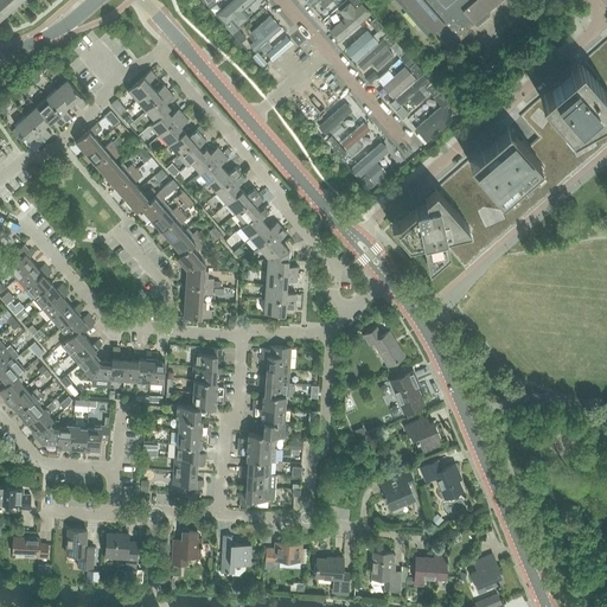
[(11,0),(0,0),(0,7),(6,14),(17,6),(11,0)]
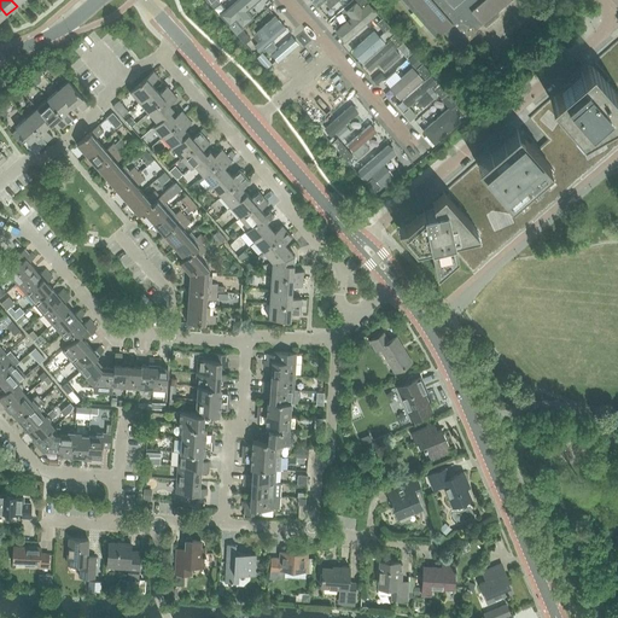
[(242,29),(254,19),(246,11),(257,0),(235,0),(220,15),(228,25),(234,21),(242,29)]
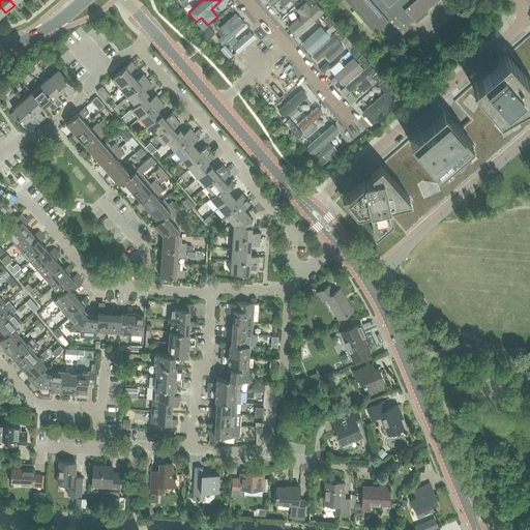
[(299,16),(286,26),(294,36),(321,15),(313,4),(311,6),(304,0),(301,0),(293,8),(299,16)]
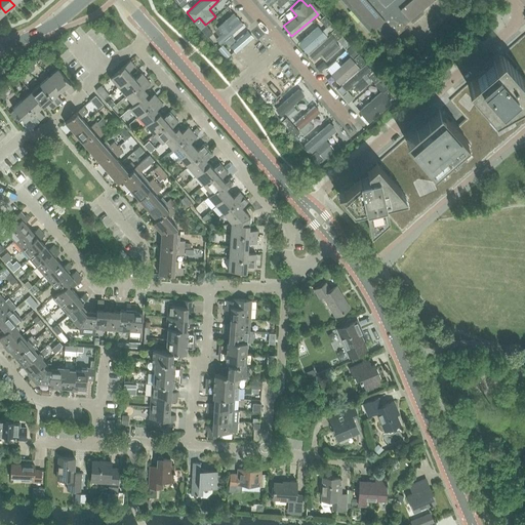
[(341,0),(370,32),(375,27),(376,27),(389,42),(401,32),(404,29),(402,27),(403,27),(406,24),(404,22),(405,22),(407,18),(409,21),(433,0),(341,0)]
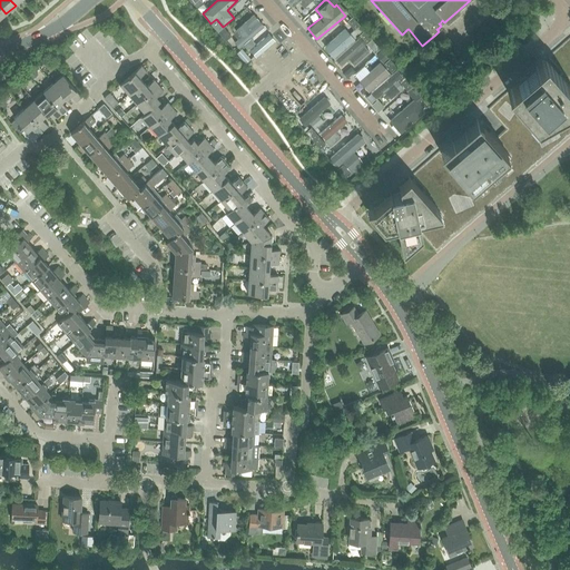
[(253,15),(234,30),(239,36),(233,42),(238,48),(263,26),(253,15)]
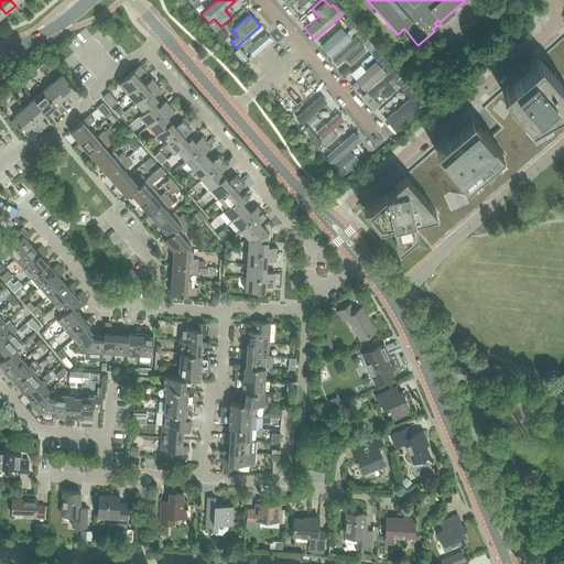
[(343,21),(350,30),(355,25),(348,17),(343,21)]
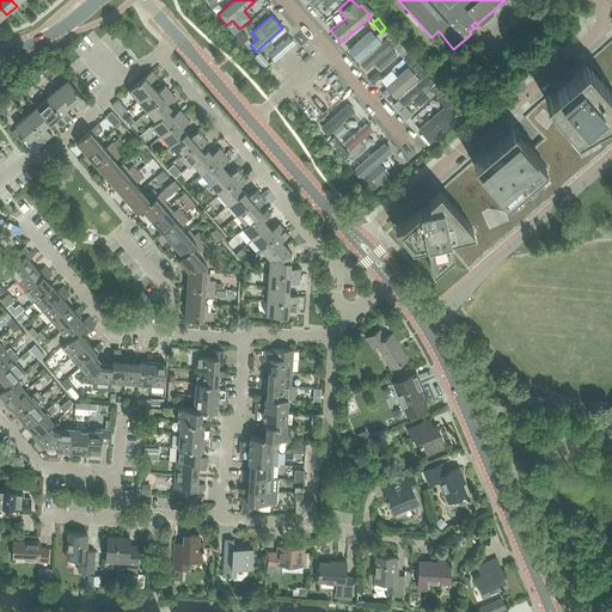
[(232,20),(226,25),(234,34),(240,29),(239,29),(232,20)]
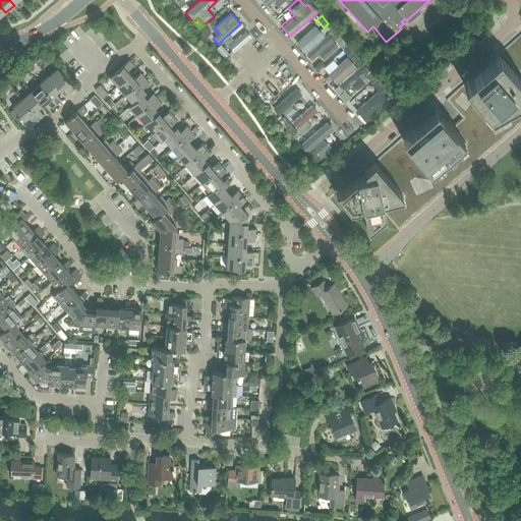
[(312,17),(291,36),(296,41),(300,37),(303,41),(311,34),(308,30),(316,22),(312,17)]
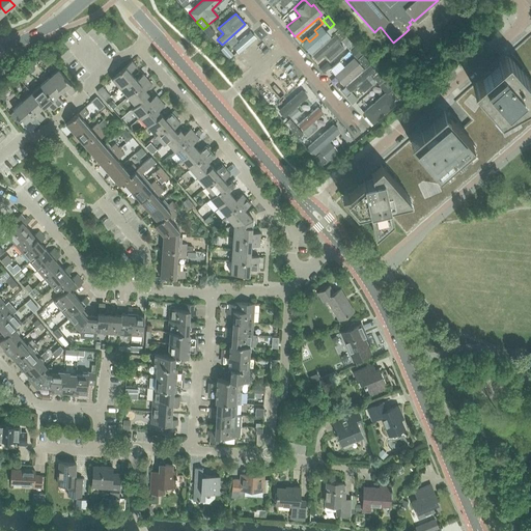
[(330,36),(334,33),(338,28),(334,24),(330,28),(326,31),(330,36)]
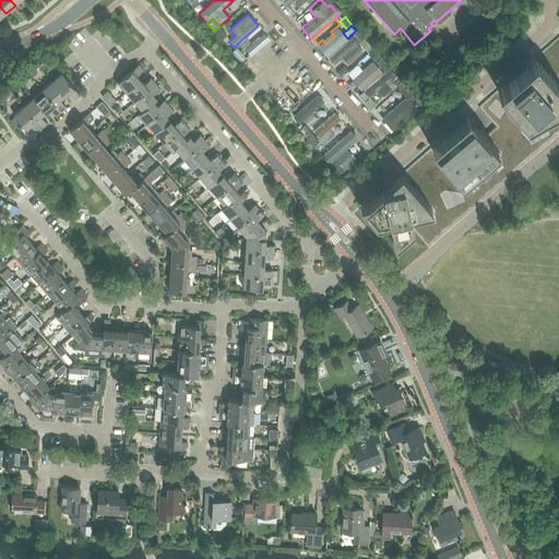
[(219,26),(214,31),(221,39),(226,35),(219,26)]
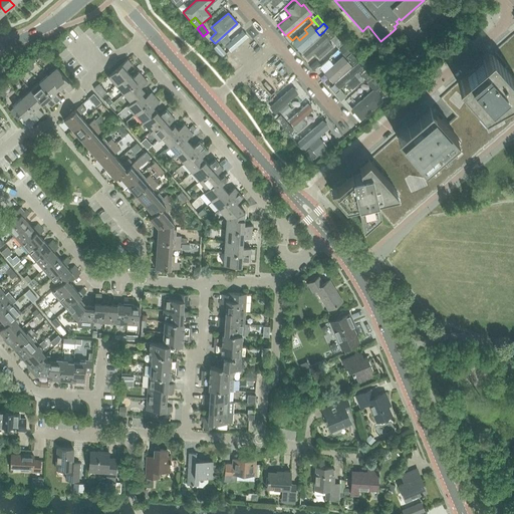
[(327,27),(323,32),(329,39),(334,35),(327,27)]
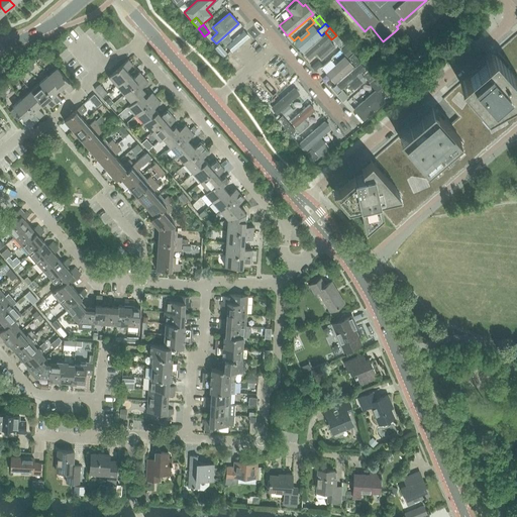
[(392,185),(373,202),(397,230),(516,125),(516,28),(369,159),(392,185)]
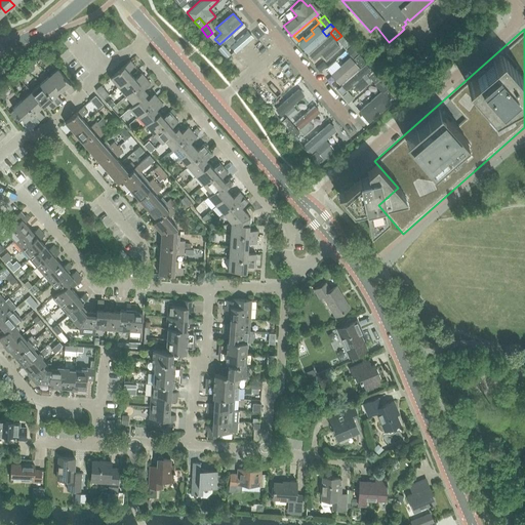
[(326,36),(306,52),(312,59),(320,53),(326,59),(339,48),(334,42),(336,40),(330,33),(326,36)]
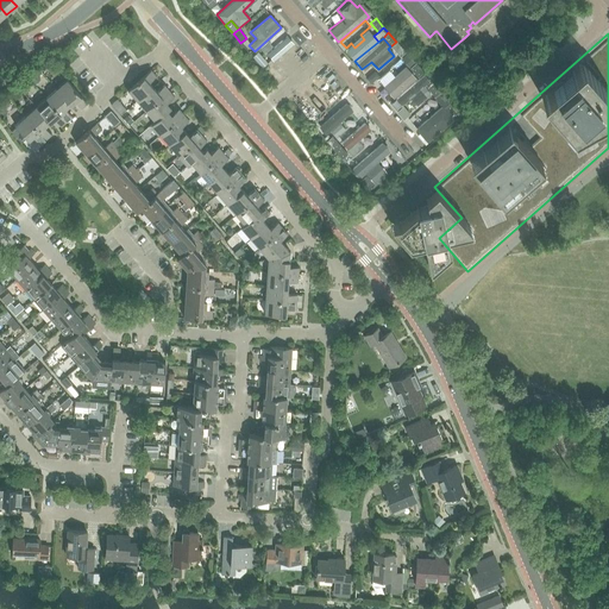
[(490,64),(493,68),(500,61),(497,57),(490,64)]
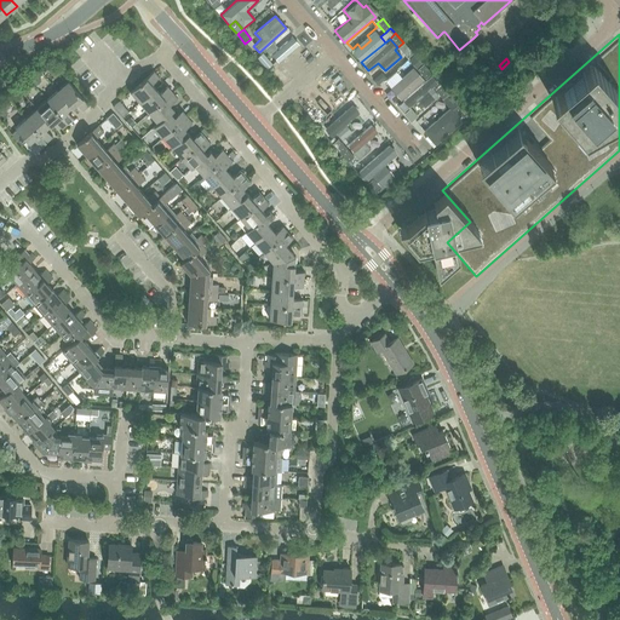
[(423,64),(417,69),(424,79),(430,74),(423,64)]
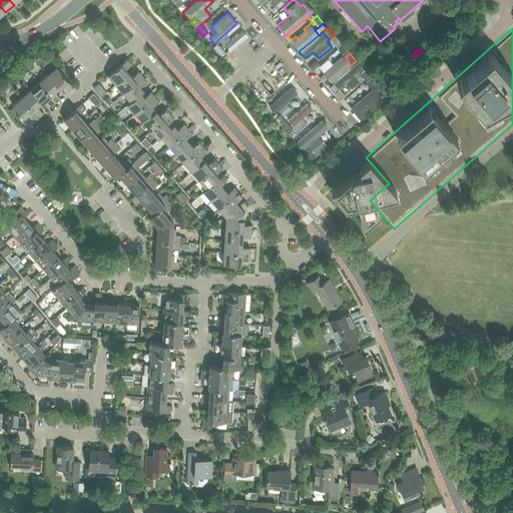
[(323,70),(332,80),(350,65),(341,54),(323,70)]
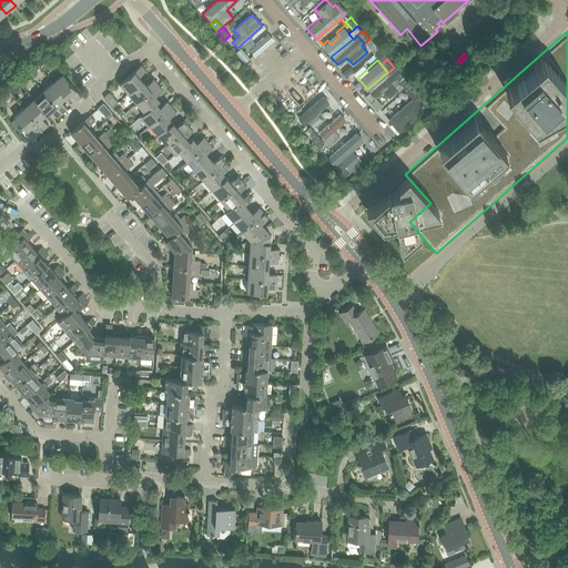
[(119,83),(128,93),(143,81),(139,77),(146,70),(141,64),(119,83)]
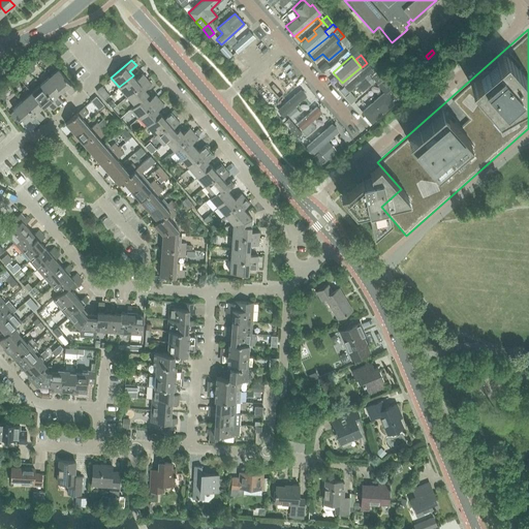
[(58,68),(50,76),(61,90),(65,87),(71,93),(76,89),(58,68)]
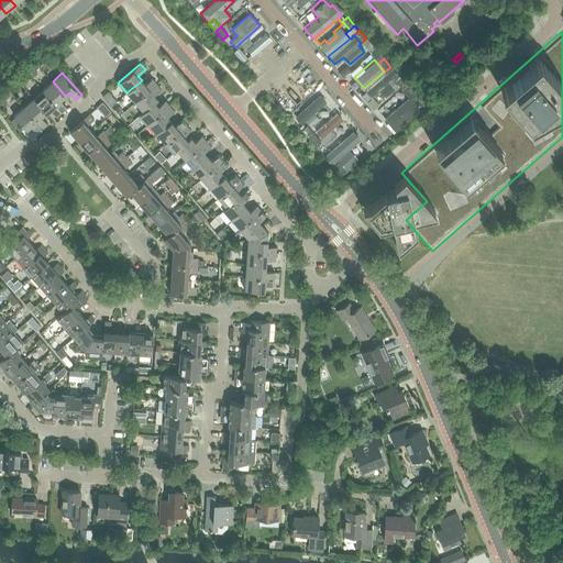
[(363,90),(370,98),(388,81),(382,74),(368,86),(363,90)]
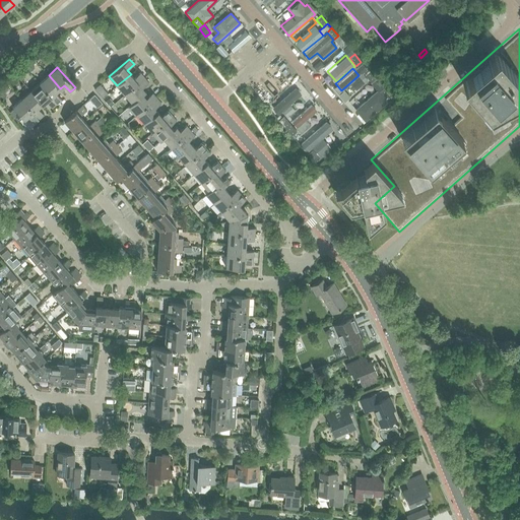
[(371,83),(371,82),(376,78),(369,71),(364,75),(371,83)]
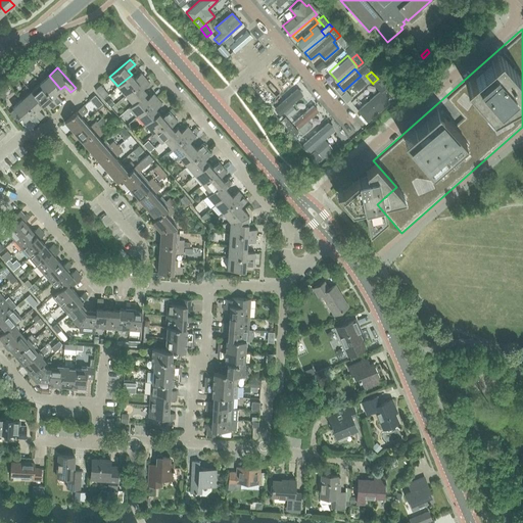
[(117,86),(126,95),(145,78),(141,73),(135,78),(132,75),(117,86)]
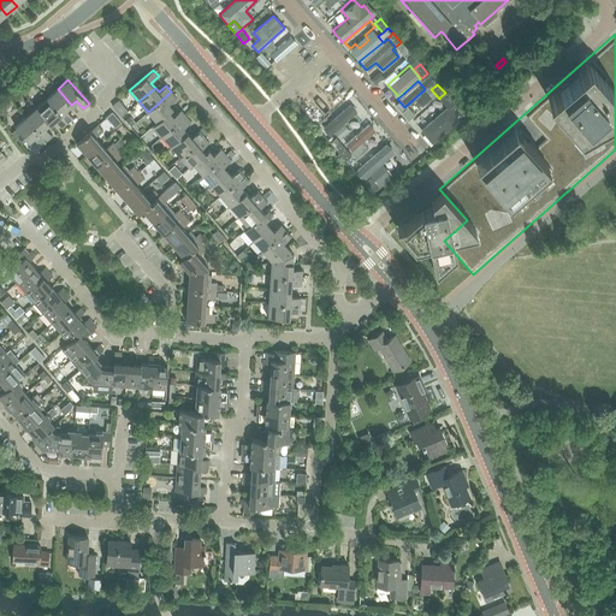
[(58,89),(47,99),(67,122),(73,117),(66,110),(71,105),(58,89)]
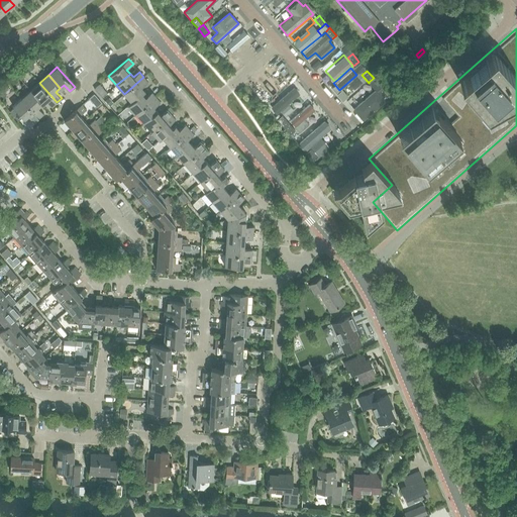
[(124,94),(131,102),(131,103),(142,94),(145,91),(141,87),(148,81),(143,77),(124,94)]
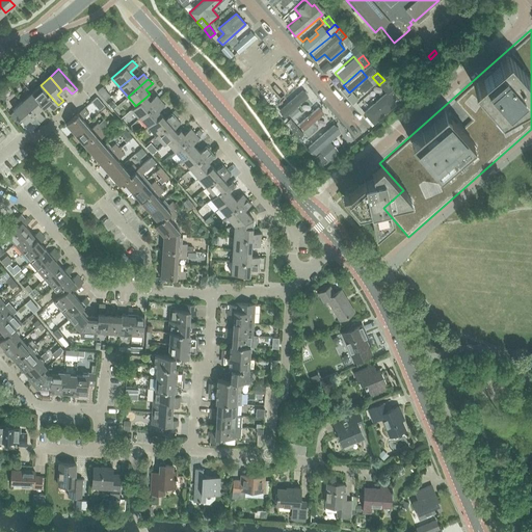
[(384,80),(379,84),(383,90),(387,87),(389,89),(391,88),(384,80)]
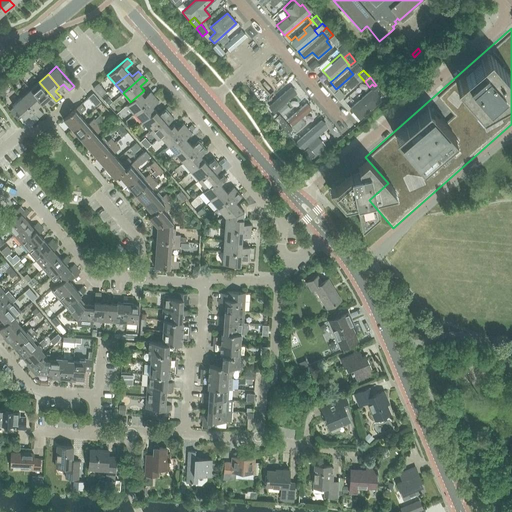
[(39,82),(30,89),(42,102),(46,99),(51,106),(56,101),(39,82)]
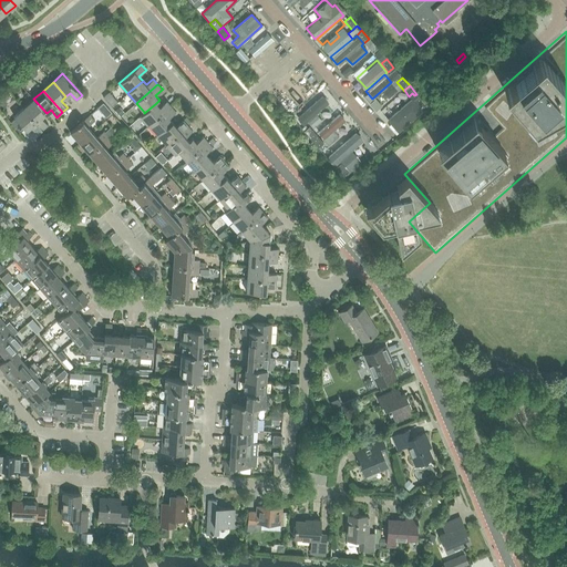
[(110,92),(103,98),(112,107),(117,102),(110,92)]
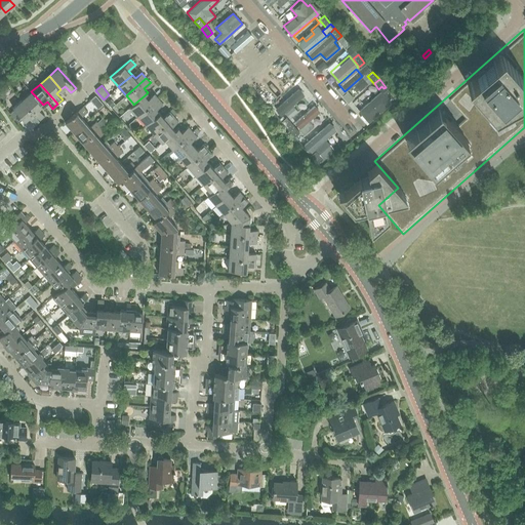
[(304,95),(297,88),(274,109),(279,115),(304,95)]
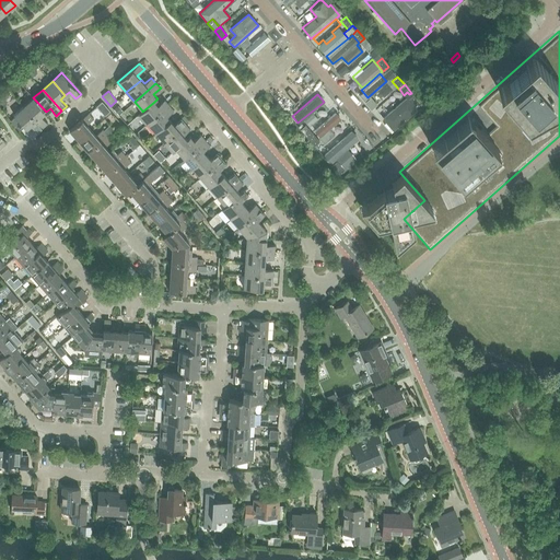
[(33,97),(23,106),(43,127),(48,123),(42,116),(46,112),(33,97)]
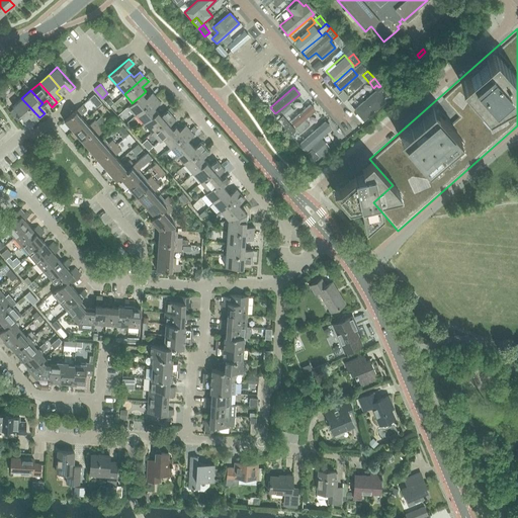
[(375,90),(353,109),(363,120),(385,101),(375,90)]
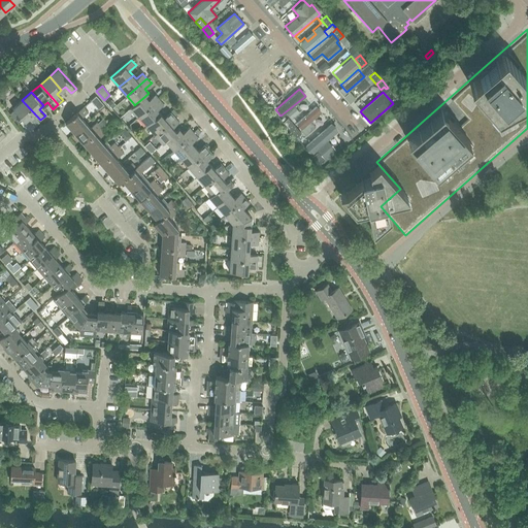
[(131,107),(139,117),(160,99),(155,94),(149,99),(145,96),(134,105),(134,104),(131,107)]
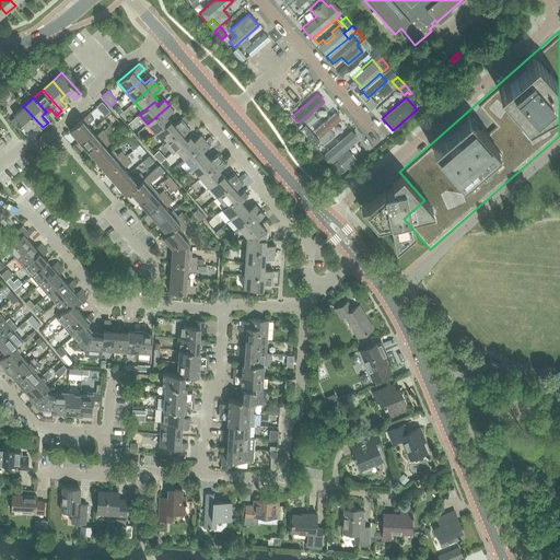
[(102,102),(96,107),(104,116),(109,112),(102,102)]
